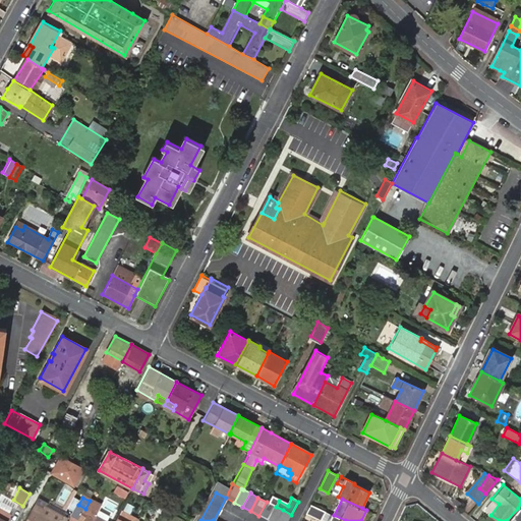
[(499,504),(491,499),(483,509),(490,515),(499,504)]
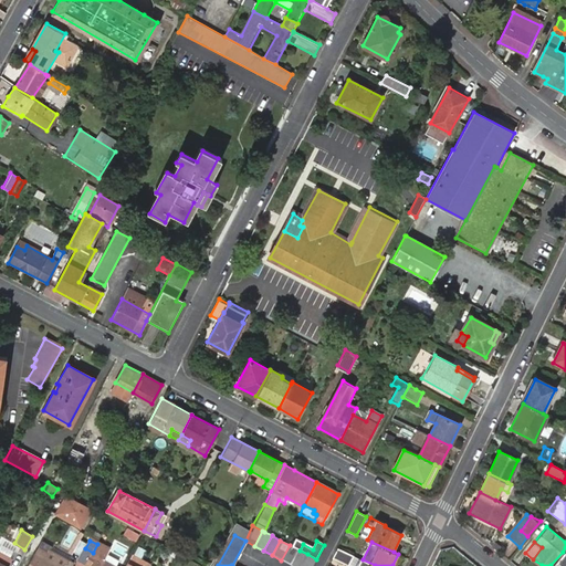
[(14,552),(0,543),(0,551),(11,557),(14,552)]
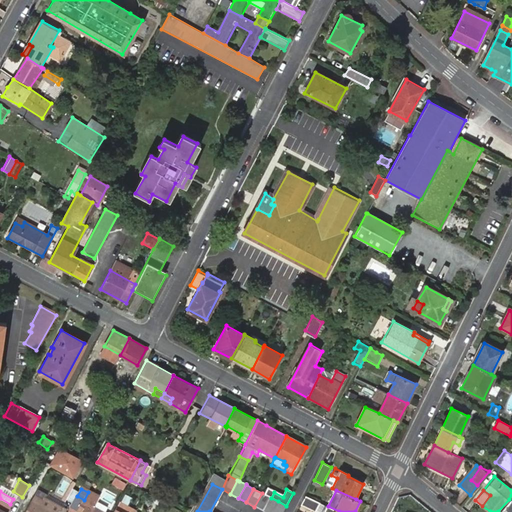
[(104,511),(107,509),(96,503),(99,498),(88,492),(84,500),(77,496),(70,508),(77,511),(104,511)]
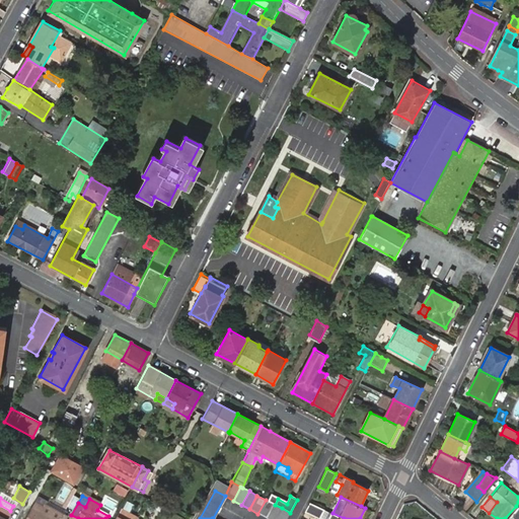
[(274,504),(266,500),(257,514),(267,518),(274,504)]
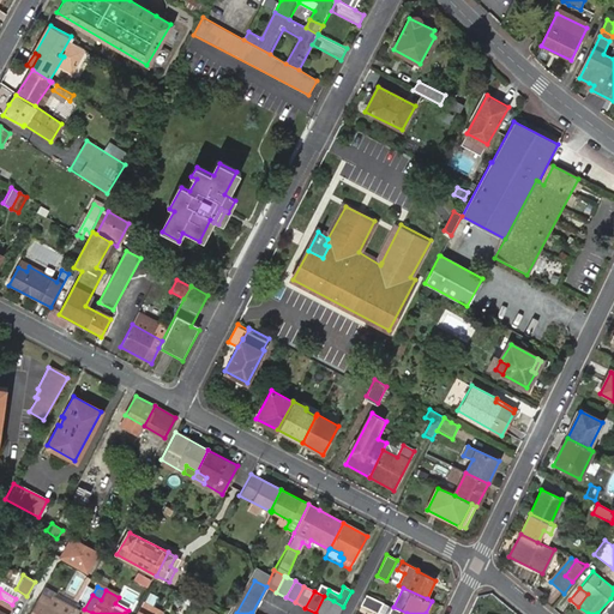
[(30,613),(77,613),(71,611),(68,613),(61,613),(48,606),(52,599),(42,594),(30,613)]
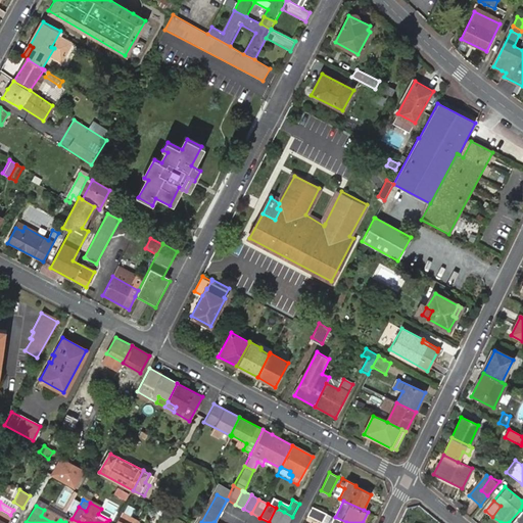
[(322,522),(346,522),(335,517),(313,507),(308,516),(322,522)]
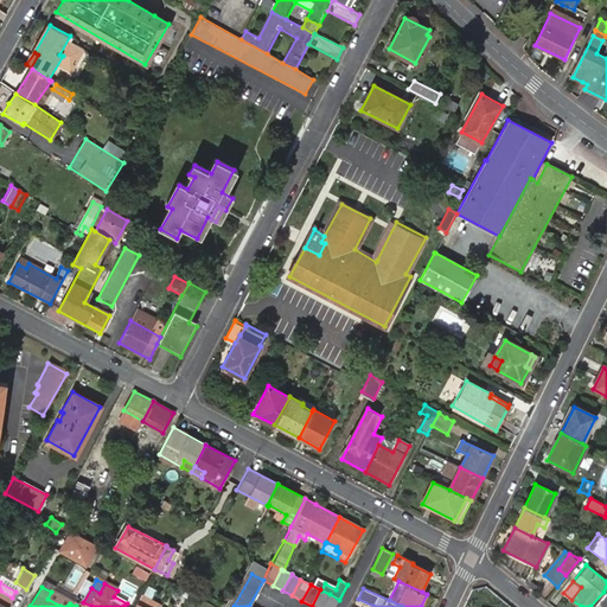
[(323,606),(330,594),(321,590),(320,589),(312,606),(313,606),(323,606)]
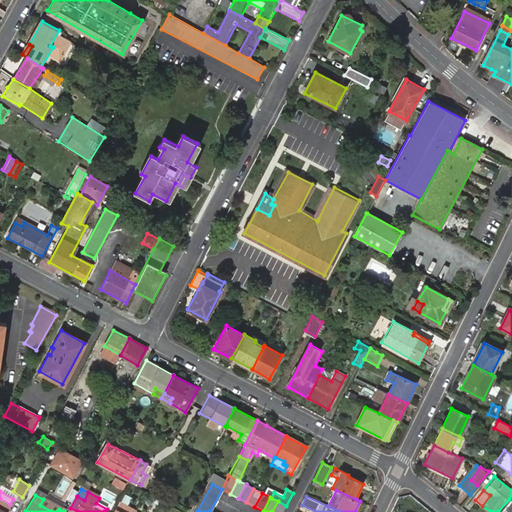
[(0,511),(5,511),(10,504),(0,498),(0,511)]
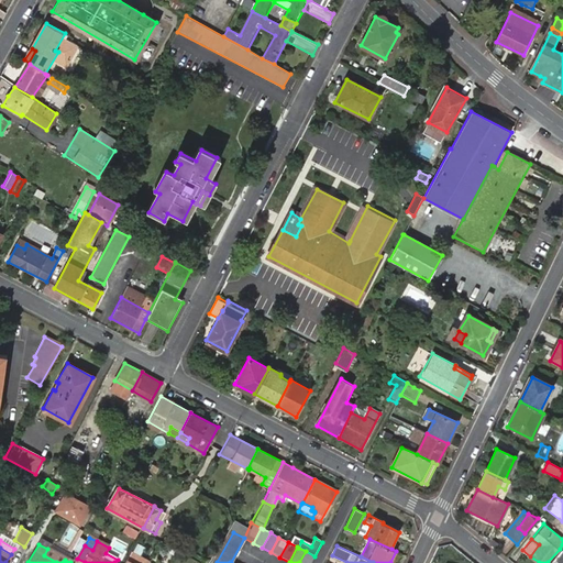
[(63,562),(65,560),(47,549),(44,555),(56,562),(63,562)]
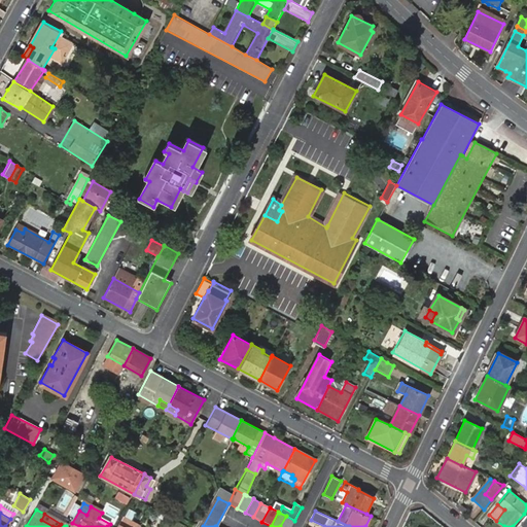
[(526,526),(526,515),(524,514),(513,526),(526,526)]
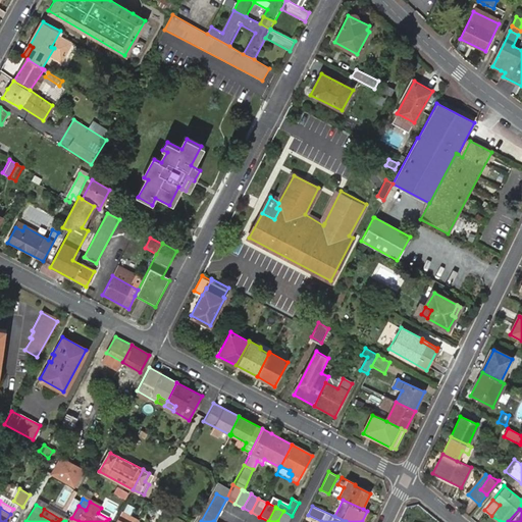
[(289,521),(292,516),(283,511),(277,521),(289,521)]
